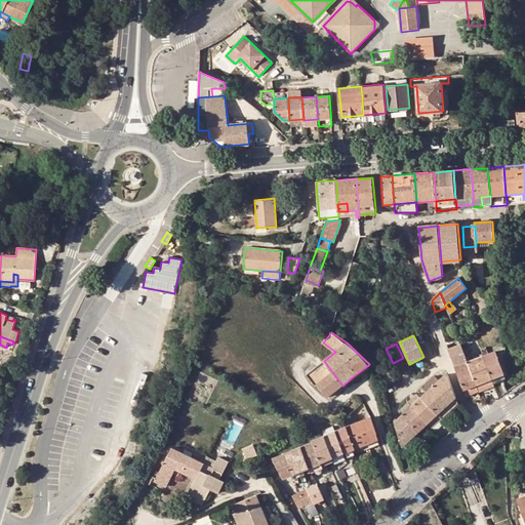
[(449,350),(452,360),(467,354),(463,345),(449,350)]
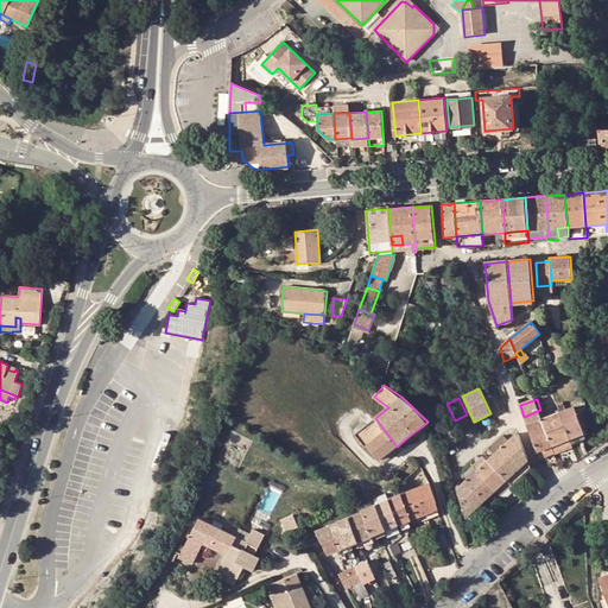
[(570,409),(565,410),(559,412),(569,438),(584,432),(588,431),(586,403),(584,403),(574,406),(570,409)]
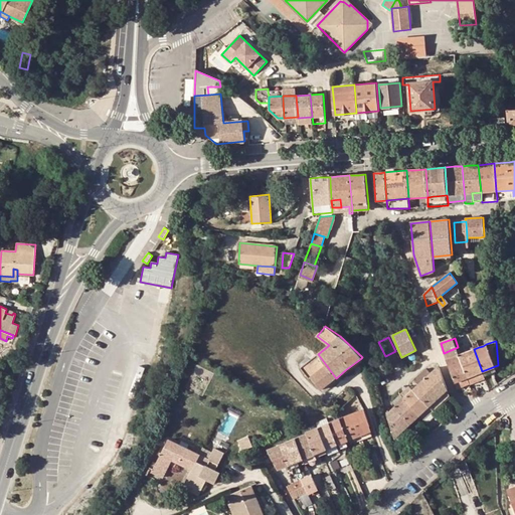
[(469,376),(461,354),(458,347),(444,353),(455,381),(469,376)]
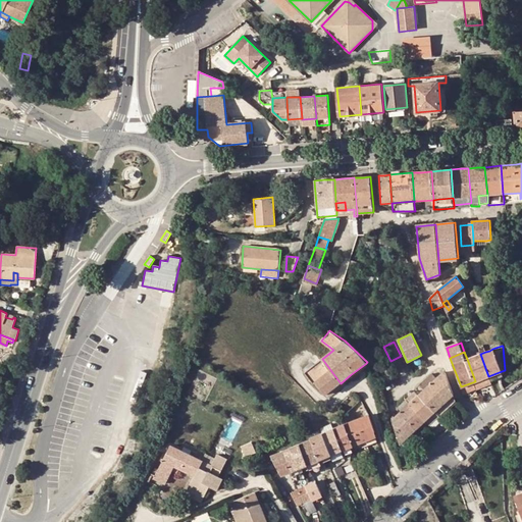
[(480,354),(477,355),(470,358),(467,359),(475,381),(488,376),(480,354)]
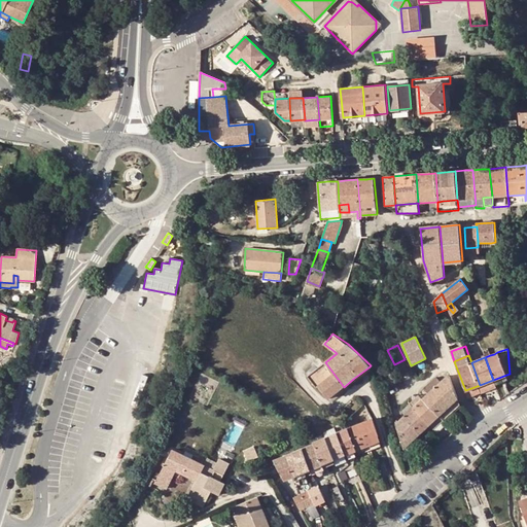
[(343,388),(343,387),(344,387),(325,362),(308,377),(317,387),(318,386),(329,398),(337,393),(340,397),(346,392),(343,388)]
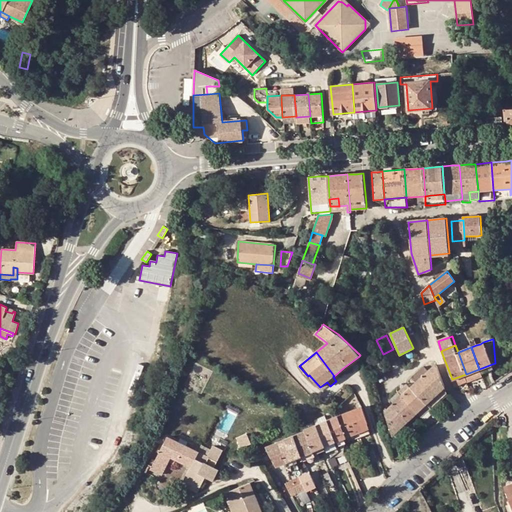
[(351,368),(361,360),(358,357),(343,368),(345,371),(350,367),(351,368)]
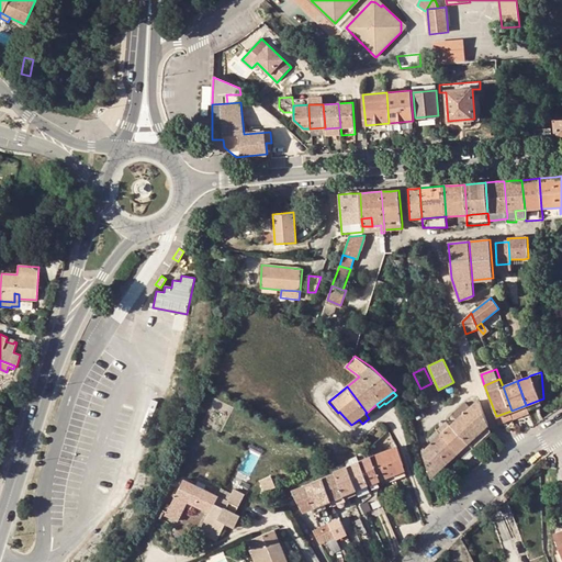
[(415,411),(423,407),(415,392),(408,396),(415,411)]
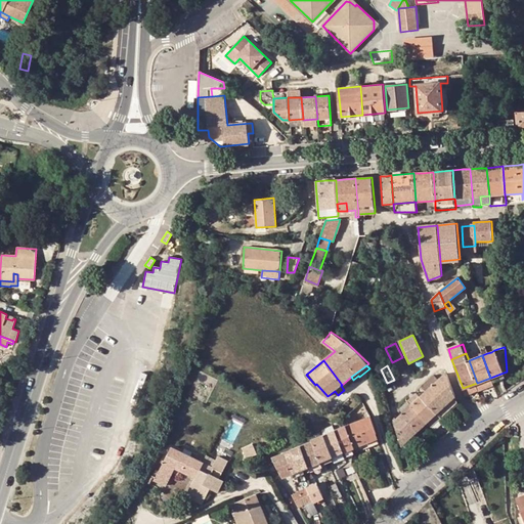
[(427,391),(421,396),(436,413),(437,415),(455,396),(448,376),(445,374),(439,380),(434,375),(422,386),(427,391)]
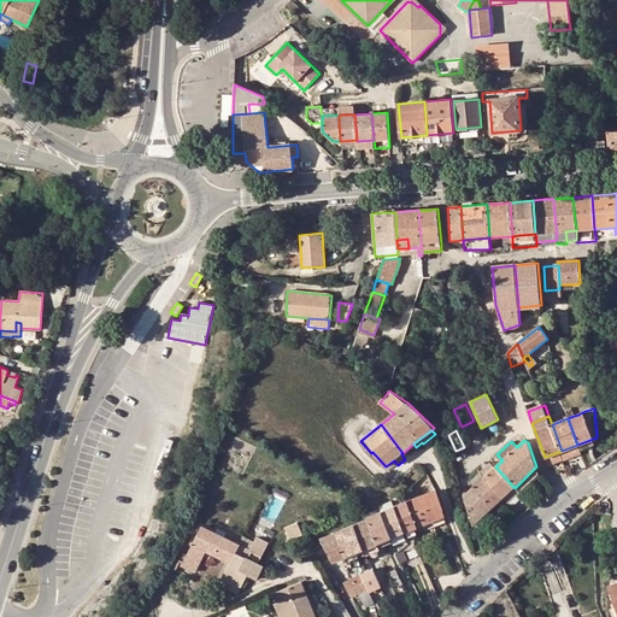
[(577,445),(562,451),(564,458),(581,452),(577,445)]
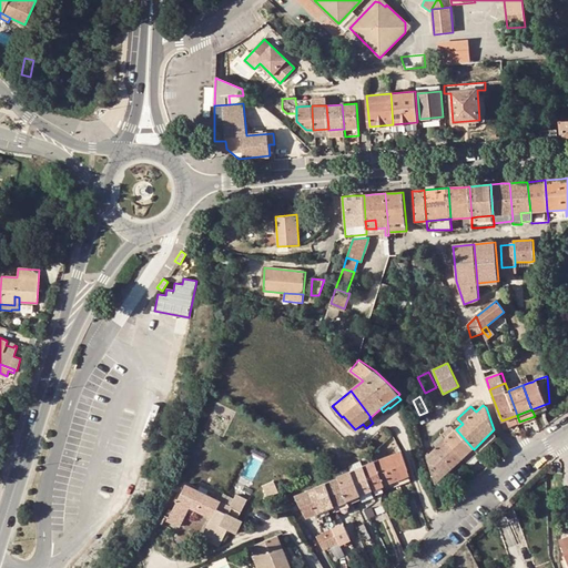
[(505,429),(519,422),(517,415),(501,421),(505,429)]
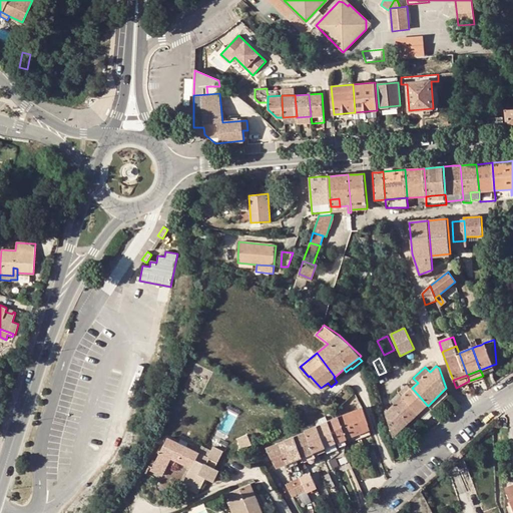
[(400,392),(402,397),(411,389),(407,386),(400,392)]
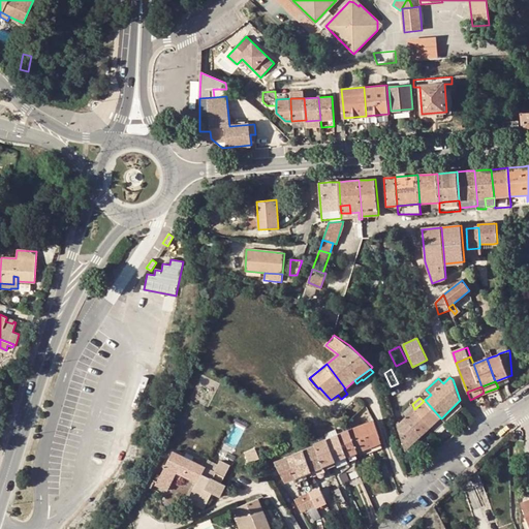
[(425,400),(424,401),(414,409),(430,427),(440,417),(425,400)]
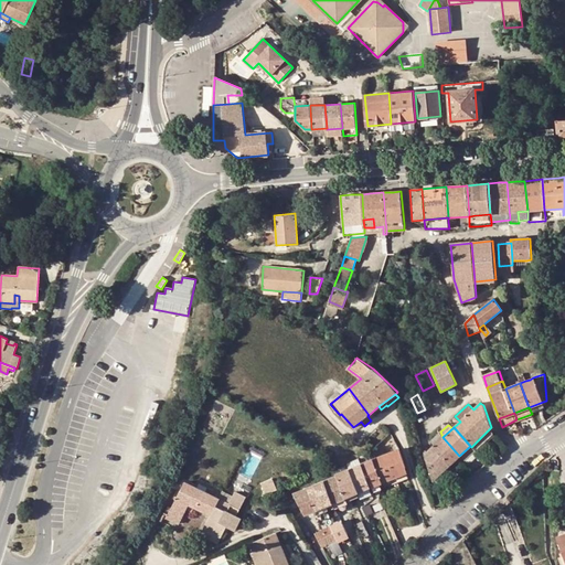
[(491,427),(471,447),(476,451),(494,435),(491,427)]
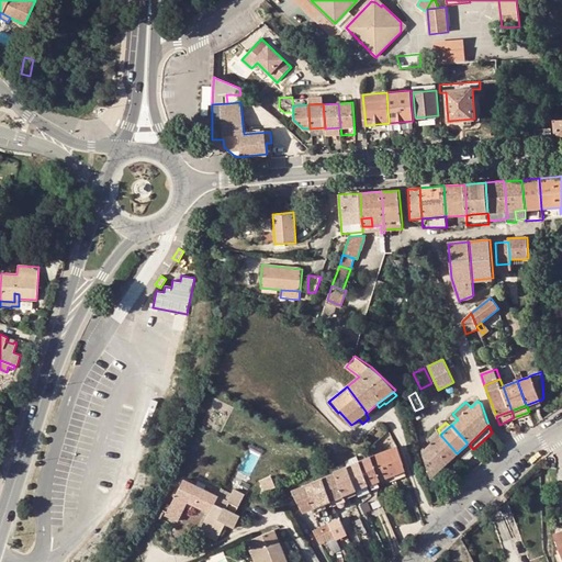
[(431,444),(440,435),(438,429),(428,439),(431,444)]
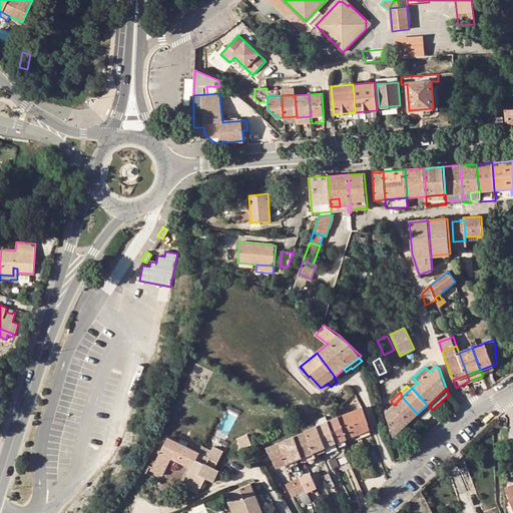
[(402,397),(394,405),(409,422),(417,414),(402,397)]
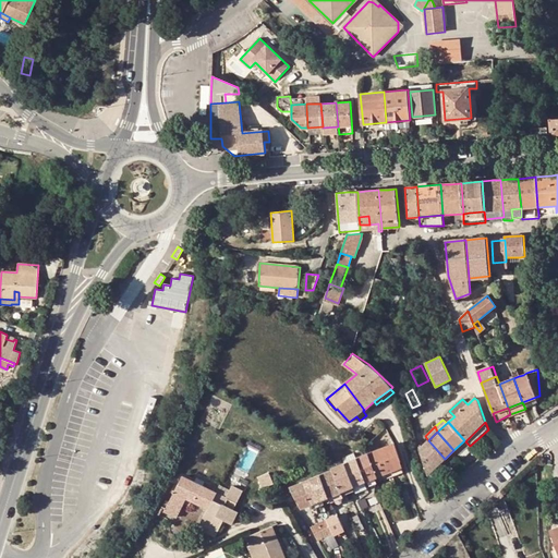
[(428,474),(436,466),(445,459),(428,440),(420,449),(428,474)]
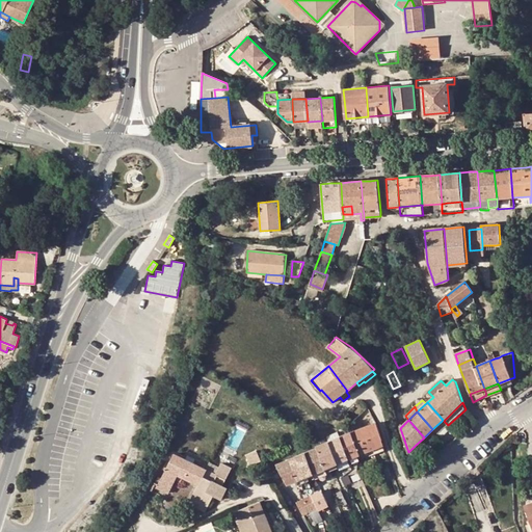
[(362,457),(373,452),(373,454),(374,453),(375,453),(384,450),(383,446),(381,441),(382,440),(376,423),(351,432),(360,454),(362,457)]
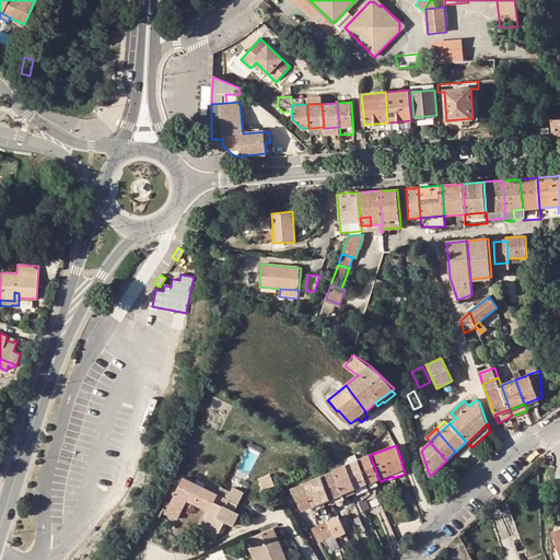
[(378,478),(370,455),(365,457),(359,459),(368,483),(378,478)]
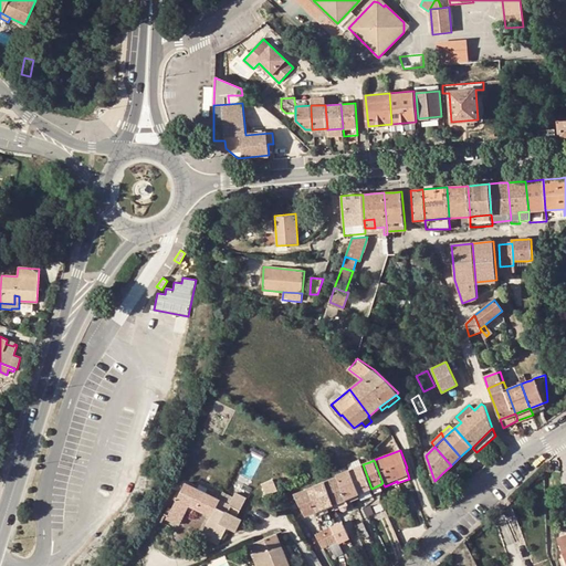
[(350,470),(359,493),(369,490),(371,489),(363,464),(350,470)]
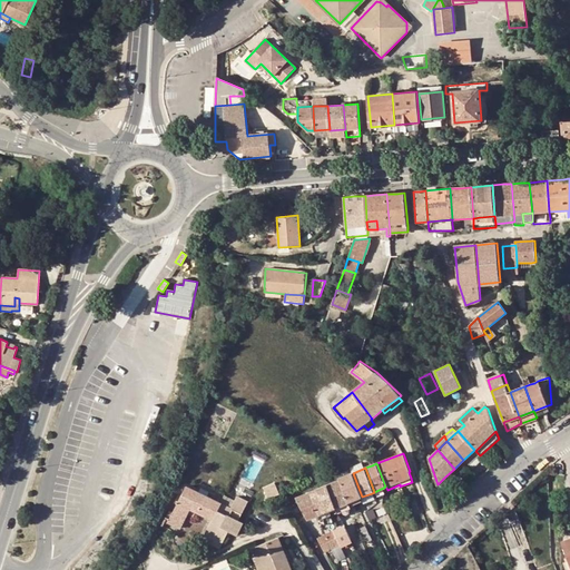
[(352,501),(362,497),(353,473),(338,479),(338,480),(347,502),(352,501)]
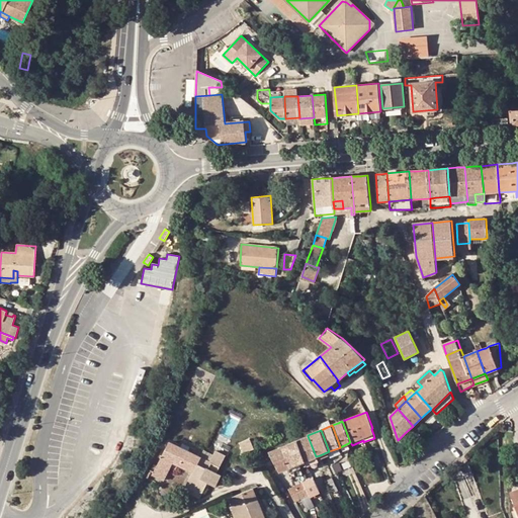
[(405,433),(398,440),(399,446),(408,437),(405,433)]
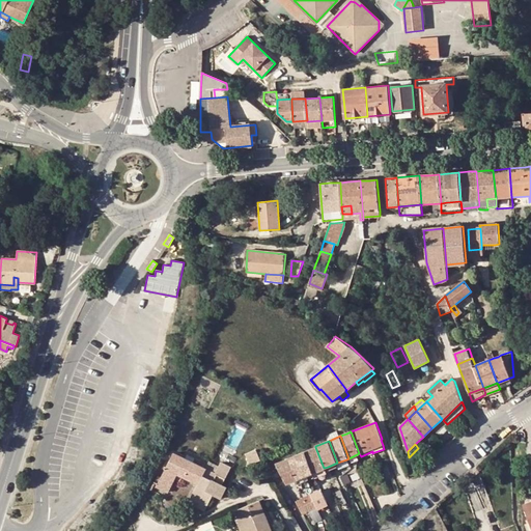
[(315,447),(305,452),(313,473),(316,471),(324,468),(315,447)]
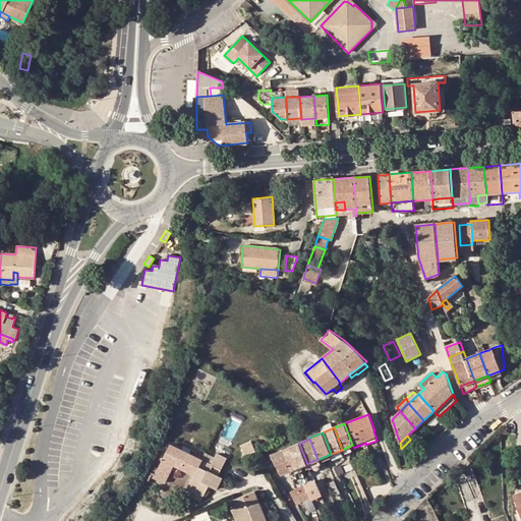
[(251,443),(241,447),(245,456),(255,452),(251,443)]
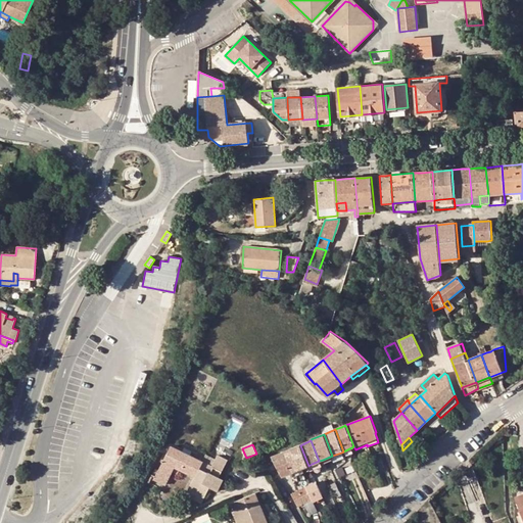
[(292,472),(308,466),(300,445),(283,452),(292,472)]
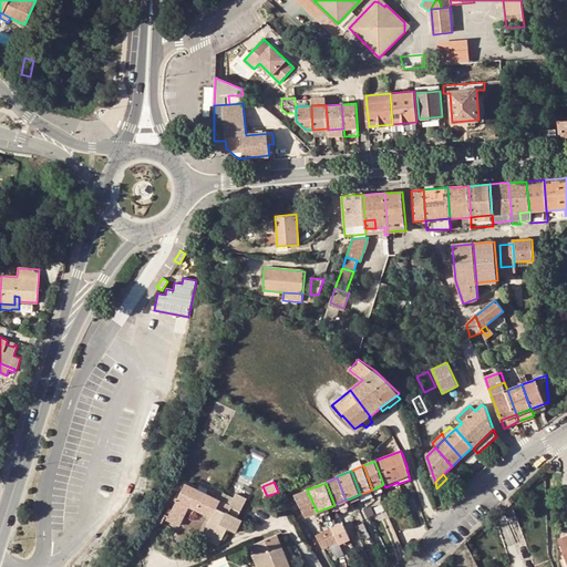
[(191,506),(196,509),(212,517),(202,536),(219,545),(228,528),(237,532),(243,521),(237,518),(247,500),(236,493),(229,505),(186,484),(168,519),(181,526),(188,511),(191,506)]
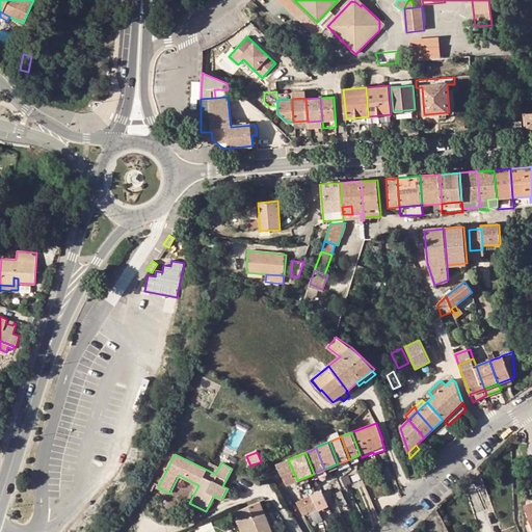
[(276,464),(287,484),(297,480),(288,459),(276,464)]
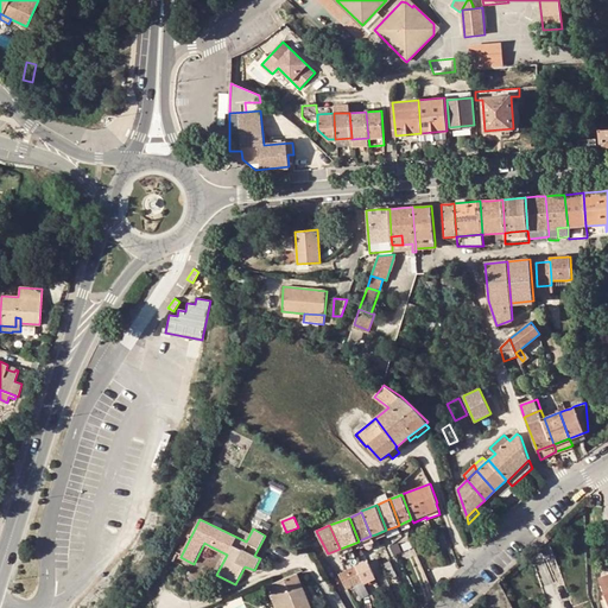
[(386,530),(387,534),(388,537),(399,533),(397,526),(386,530)]
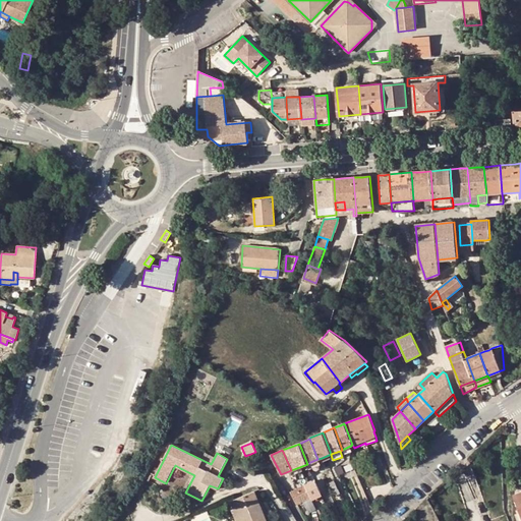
[(293,476),(310,469),(307,464),(291,470),(293,476)]
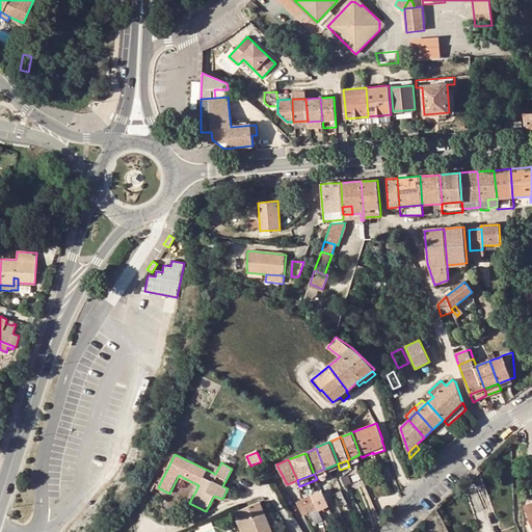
[(322,490),(315,495),(312,496),(318,508),(328,503),(322,490)]
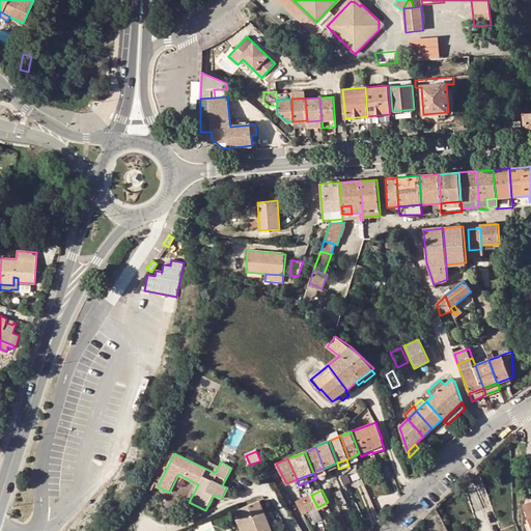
[(315,523),(323,519),(317,507),(311,495),(297,502),(303,514),(303,513),(309,511),(315,523)]
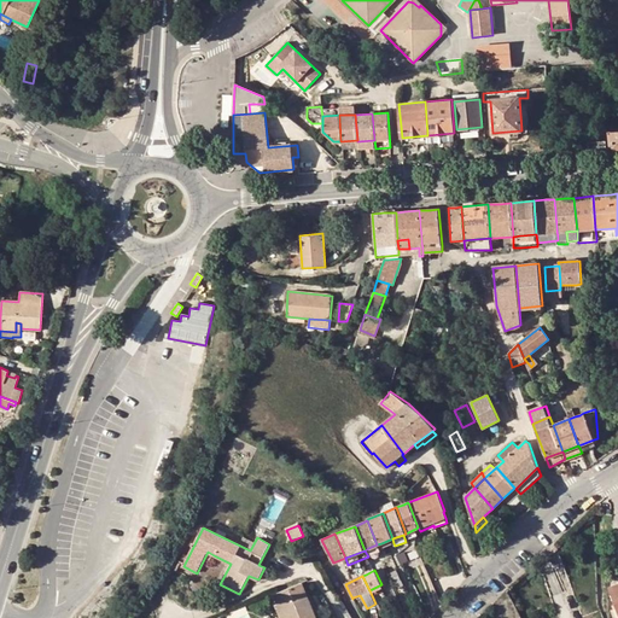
[(316,617),(303,583),(275,594),(285,617),(316,617)]
